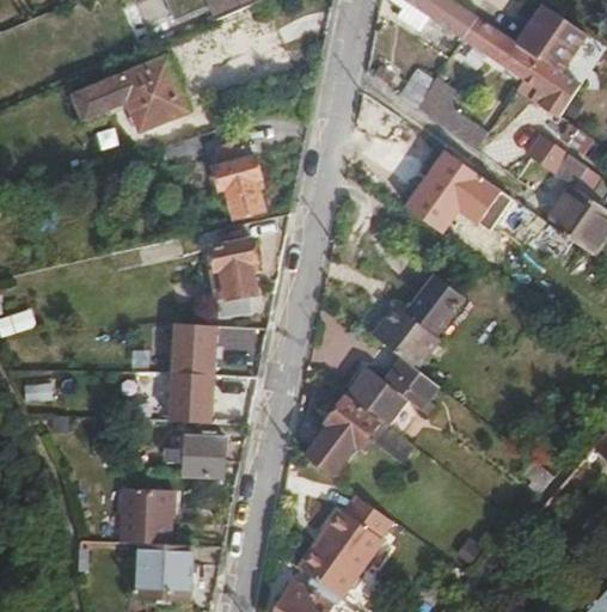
[(215,0),(222,16),(259,0),(215,0)]
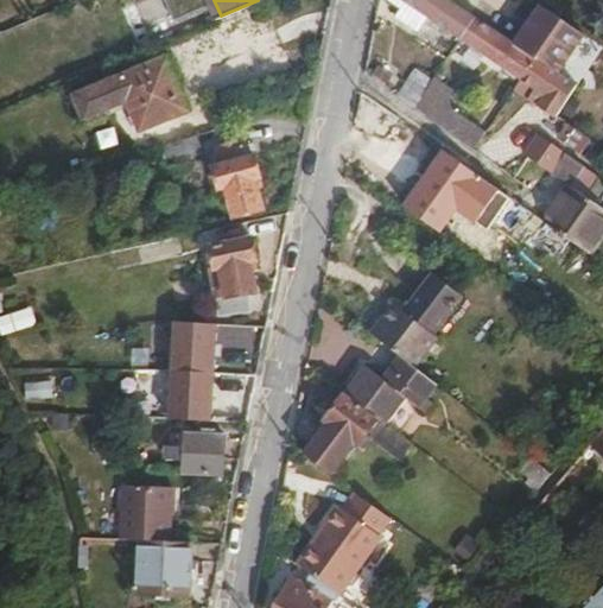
[(426,16),(404,0),(402,0),(399,7),(393,14),(416,31),(426,16)]
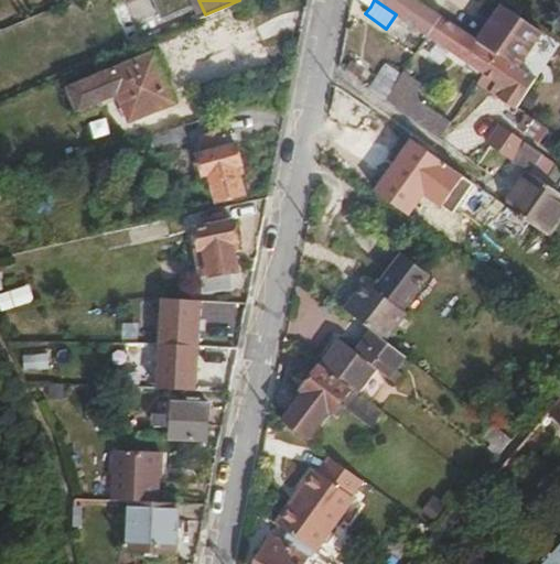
[(426,34),(440,14),(419,0),(375,0),(396,14),(426,34)]
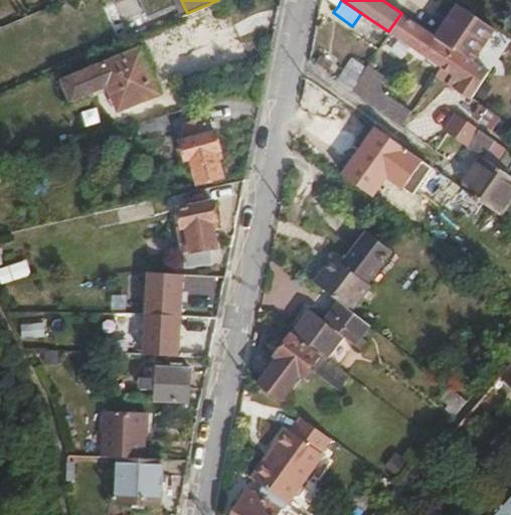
[(472,37),(482,23),(456,5),(434,36),(453,49),(485,71),(491,64),(458,40),(464,32),(472,37)]
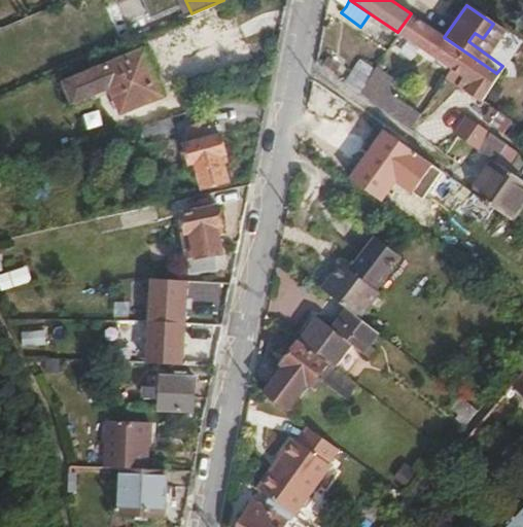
[(397,32),(450,69),(463,50),(444,37),(411,13),(397,32)]
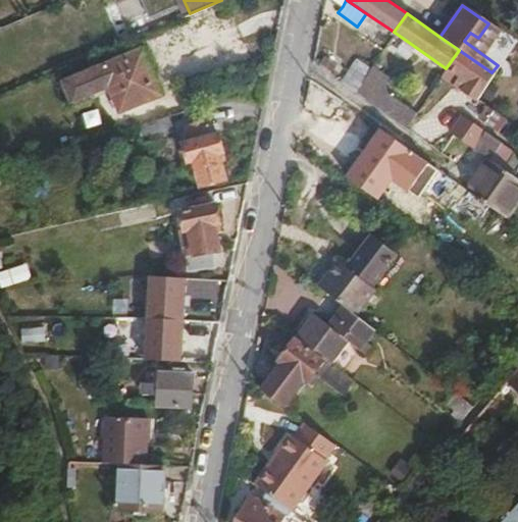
[(143,47),(63,81),(71,99),(109,84),(119,108),(161,91),(143,47)]
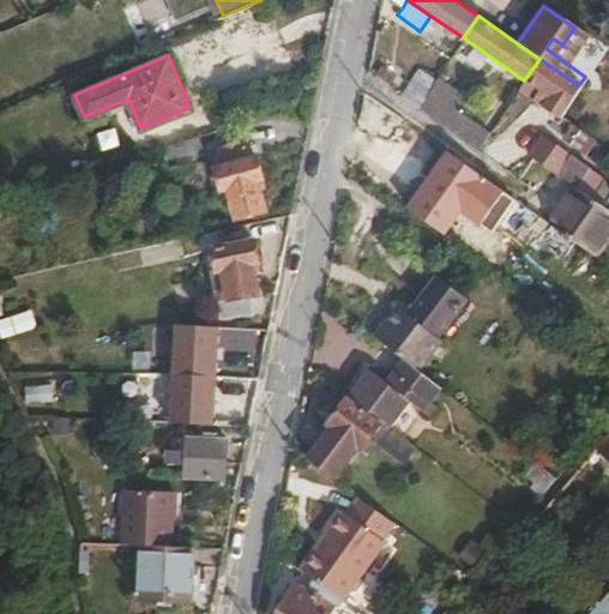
[(559,118),(565,108),(578,85),(540,59),(524,80),(518,89),(559,118)]
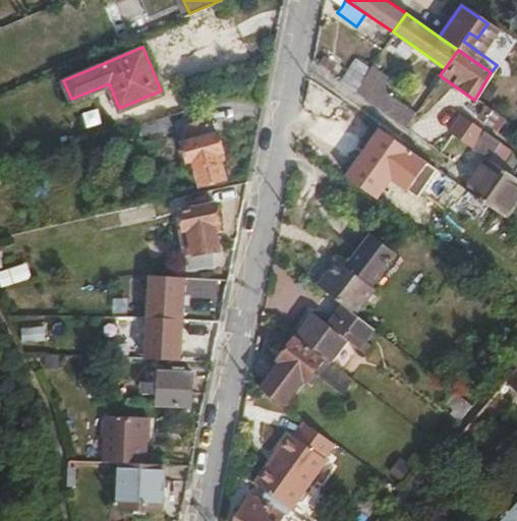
[(386,76),(370,65),(353,91),(374,105),(385,92),(382,83),(386,76)]
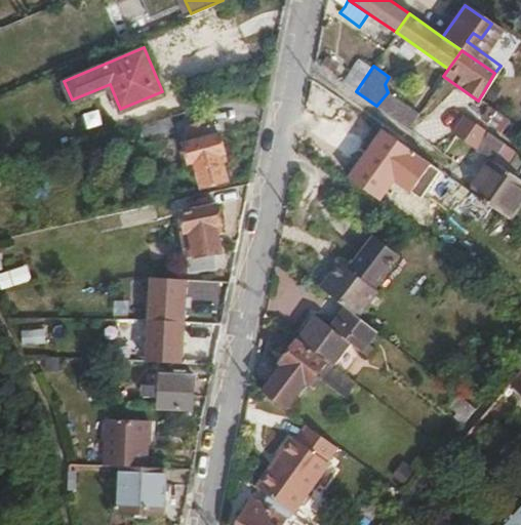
[(406,127),(417,113),(388,92),(376,106),(406,127)]
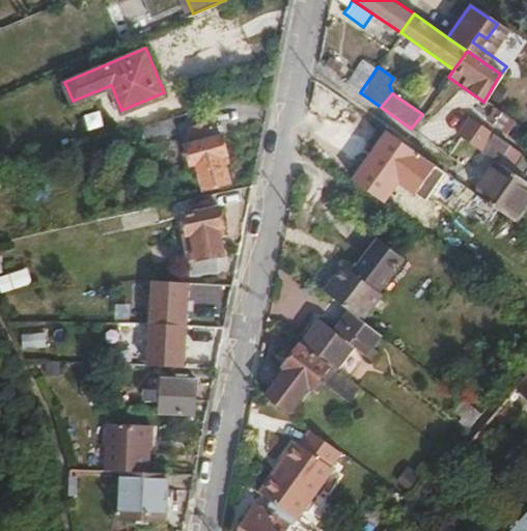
[(434,197),(449,175),(403,142),(350,106),(349,105),(333,127),(396,172),(391,179),(408,191),(414,184),(434,197)]
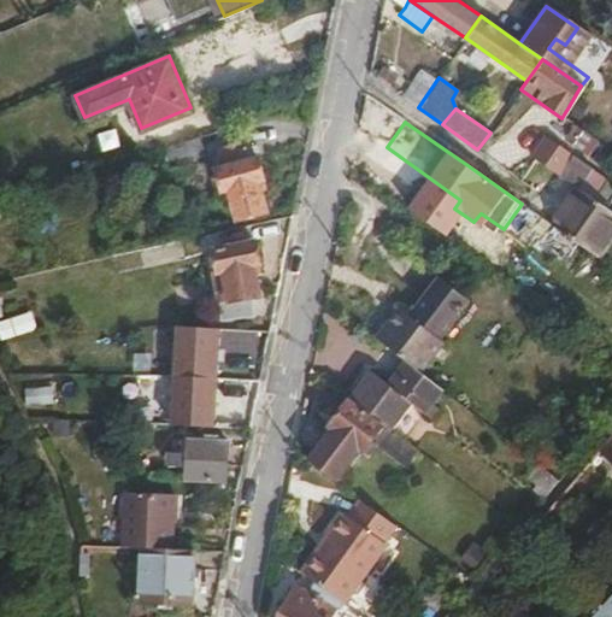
[(437,128),(431,136),(469,162),(475,152),(437,128)]
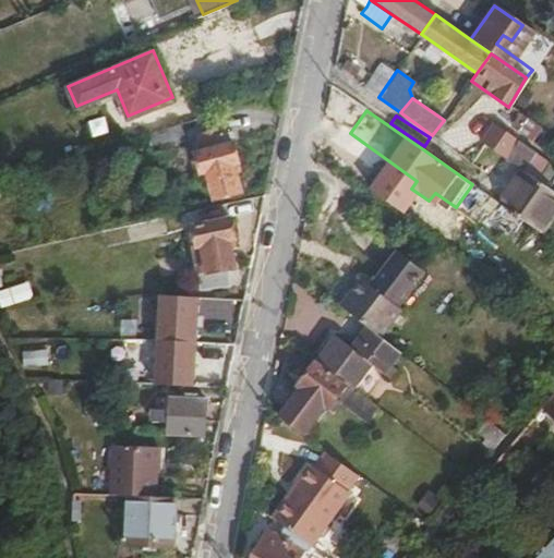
[(190,136),(184,120),(153,130),(157,146),(184,137),(190,136)]
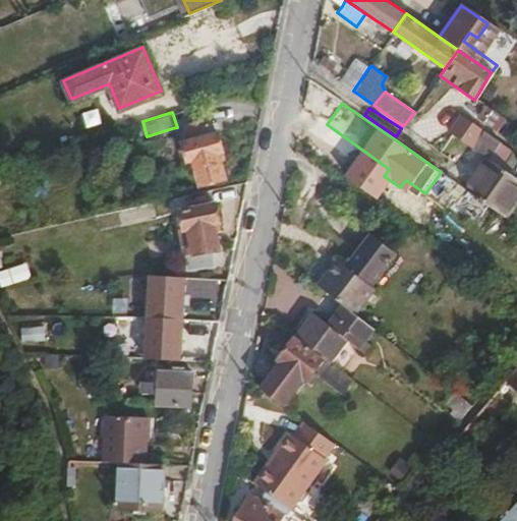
[(462,120),(464,117),(459,113),(448,130),(454,135),(462,120)]
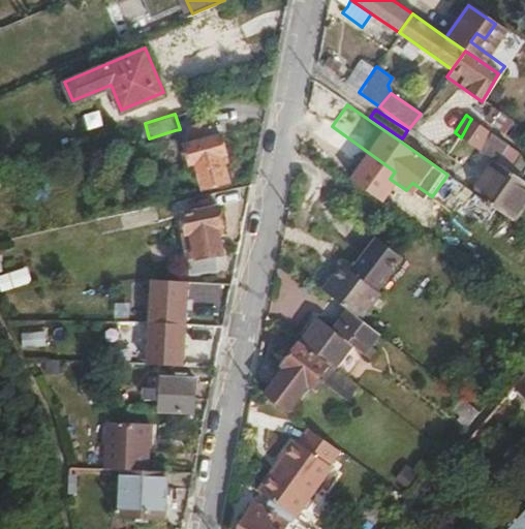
[(217,118),(191,124),(195,138),(189,139),(193,158),(199,157),(206,183),(232,177),(225,152),(230,151),(226,131),(220,132),(217,118)]
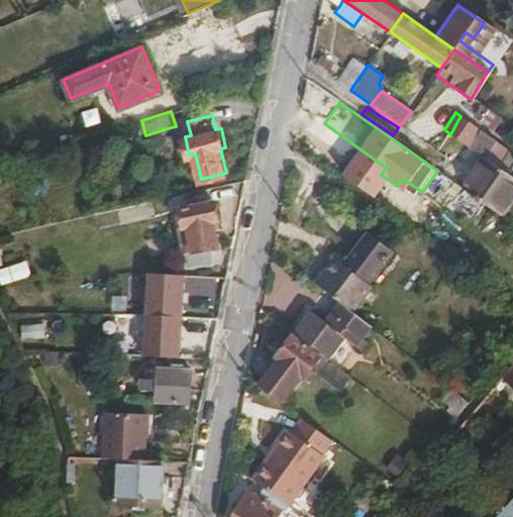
[(467,145),(483,158),(494,140),(460,116),(458,119),(476,130),(467,145)]
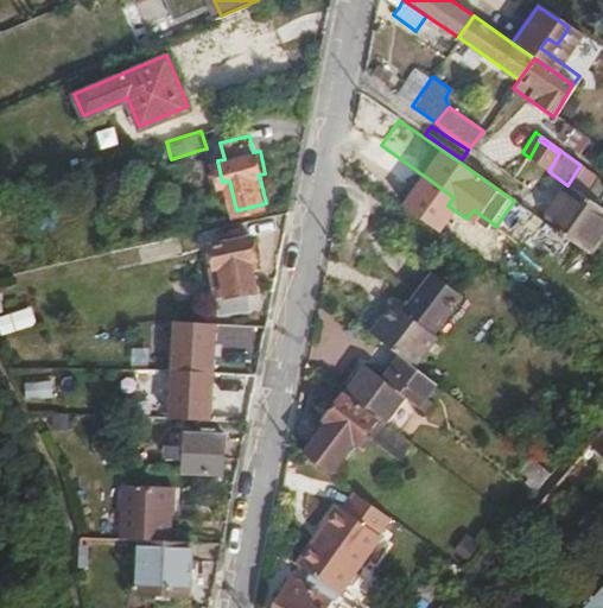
[(559,153),(539,140),(529,158),(548,171),(559,153)]
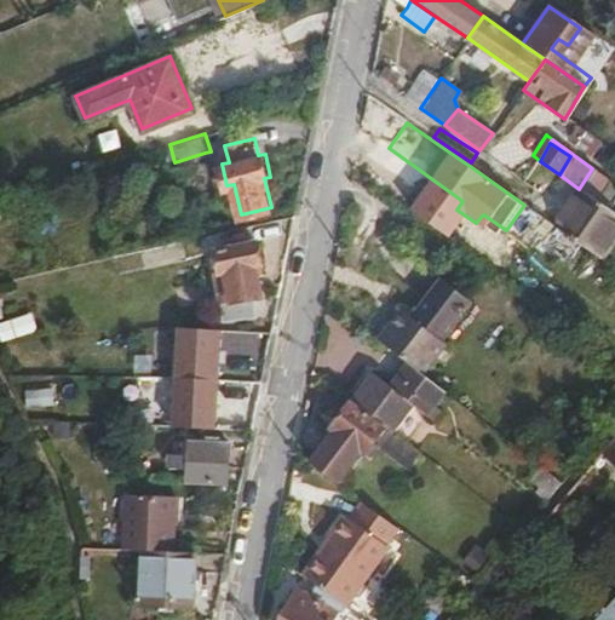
[(599,258),(614,234),(614,214),(582,191),(557,228),(579,244),(599,258)]
